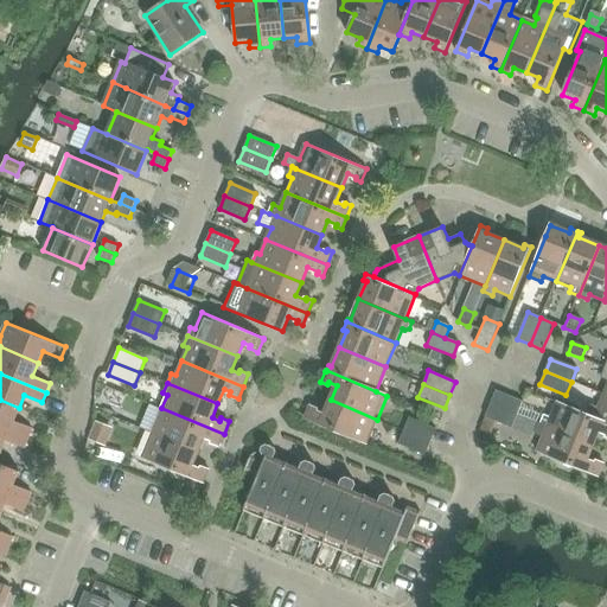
[(496,391),(491,404),(517,415),(522,402),(496,391)]
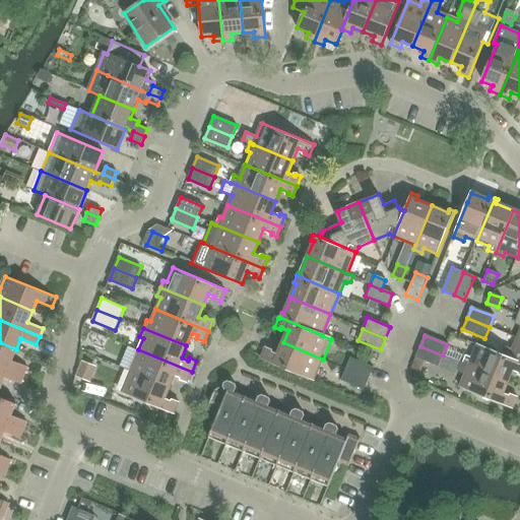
[(519,340),(516,339),(512,349),(507,347),(502,358),(508,360),(519,364),(519,340)]
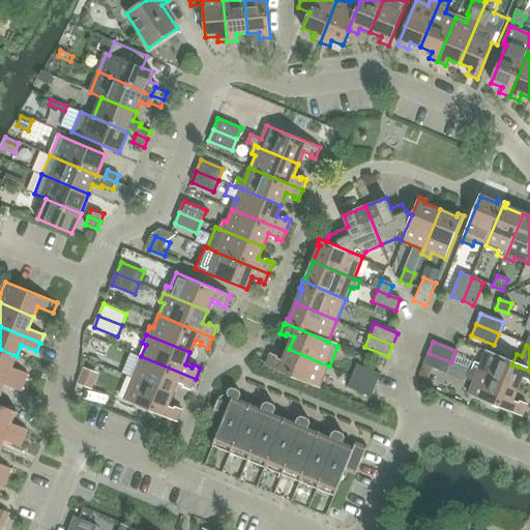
[(17,356),(0,349),(0,372),(24,382),(27,374),(11,367),(17,356)]
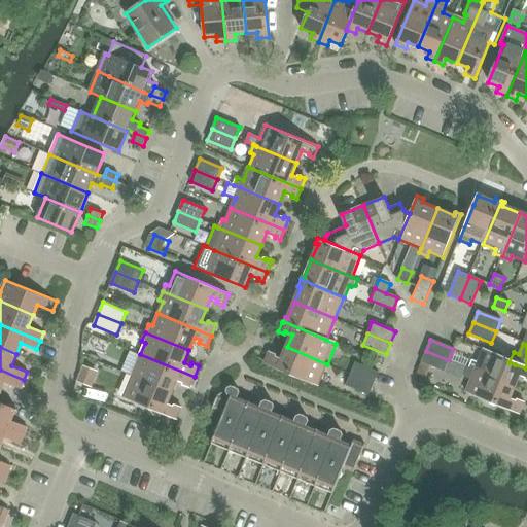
[(318,386),(327,364),(287,347),(282,358),(277,356),(277,354),(270,351),(265,363),(318,386)]
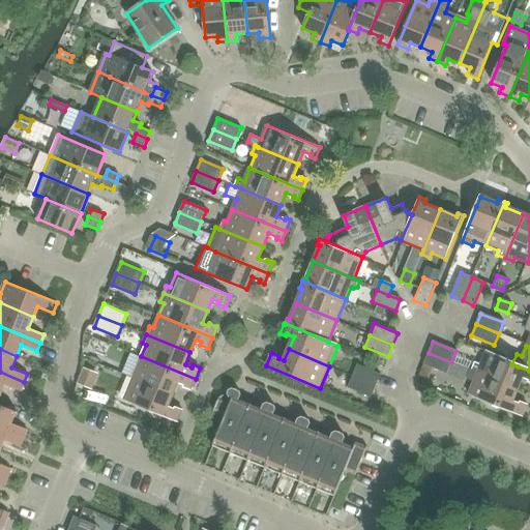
[(429,353),(423,364),(435,369),(446,374),(451,362),(429,353)]
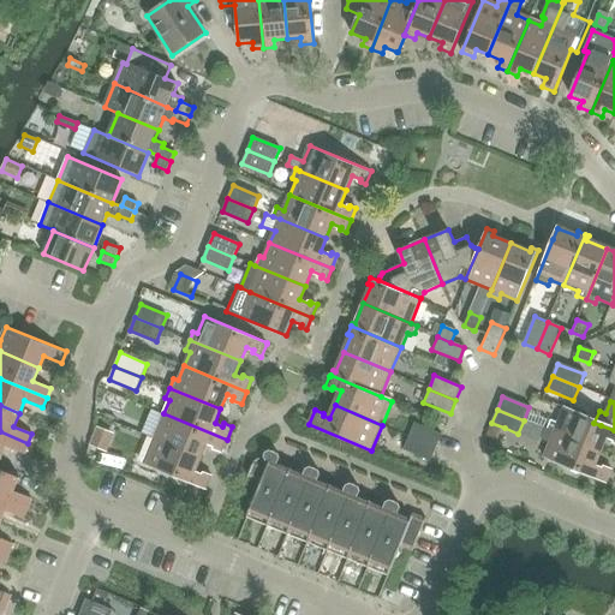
[(593,423),(562,410),(557,422),(550,418),(549,421),(545,431),(599,453),(605,440),(613,442),(613,445),(614,446),(614,430),(601,425),(593,423)]
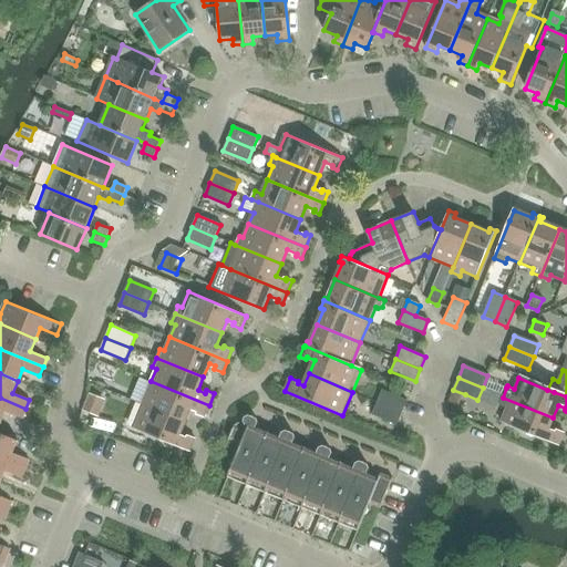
[(151,381),(142,403),(186,422),(192,409),(197,411),(196,413),(204,418),(209,405),(151,381)]
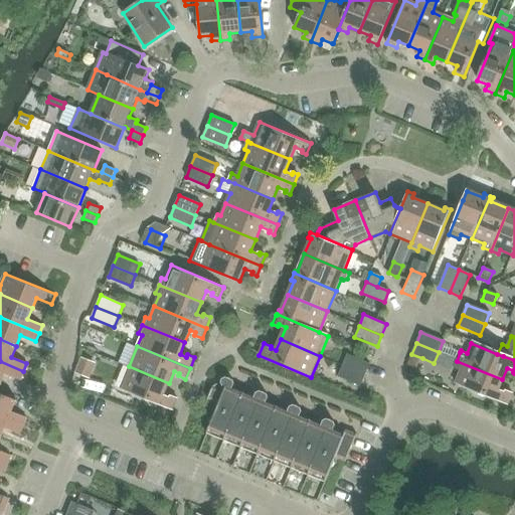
[(365,375),(370,363),(347,354),(342,365),(365,375)]
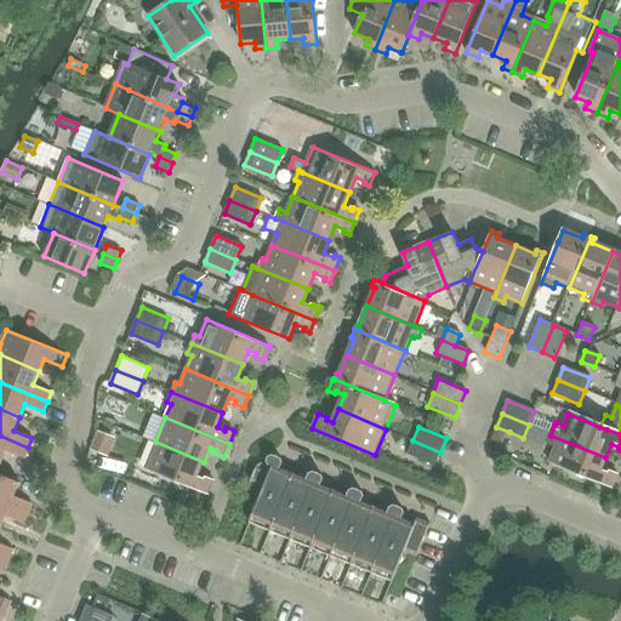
[(496,427),(491,439),(503,445),(510,432),(496,427)]
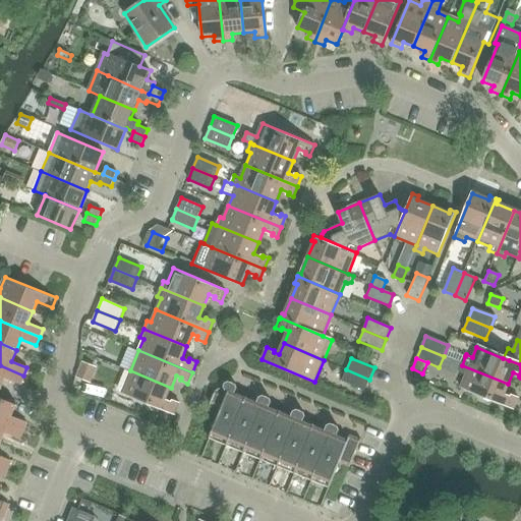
[(82,363),(77,373),(93,381),(98,369),(82,363)]
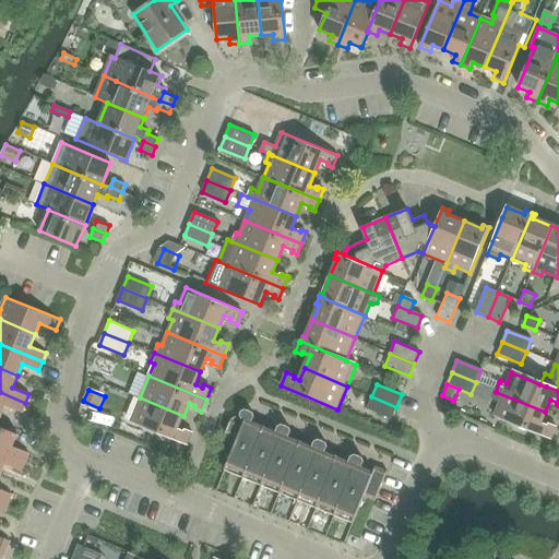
[(25,403),(0,392),(0,417),(1,418),(6,406),(22,412),(25,403)]
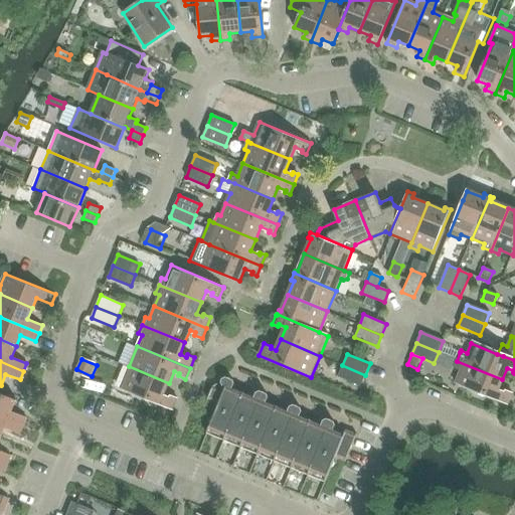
[(503,394),(497,391),(502,379),(457,361),(454,368),(460,370),(455,384),(506,406),(511,394),(504,391),(503,394)]
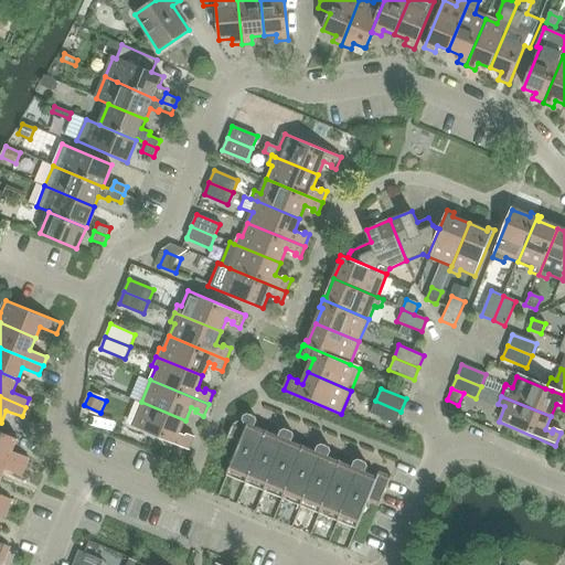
[(375,401),(371,413),(395,424),(401,412),(375,401)]
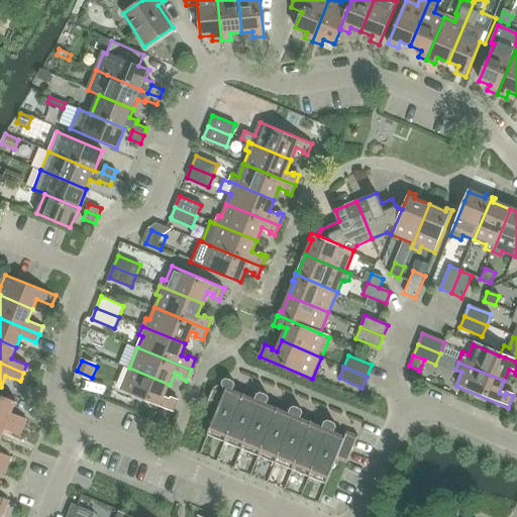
[(165,396),(170,385),(129,368),(120,389),(174,411),(178,399),(172,396),(171,399),(165,396)]
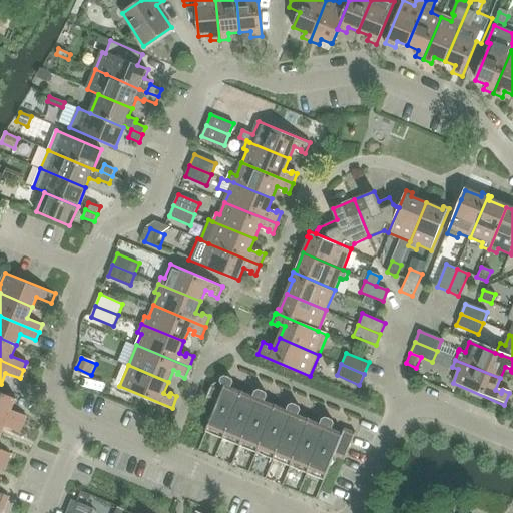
[(215,409),(232,416),(241,393),(231,388),(233,384),(231,380),(224,377),(221,378),(219,382),(225,384),(223,390),(212,386),(207,399),(218,403),(215,409)]
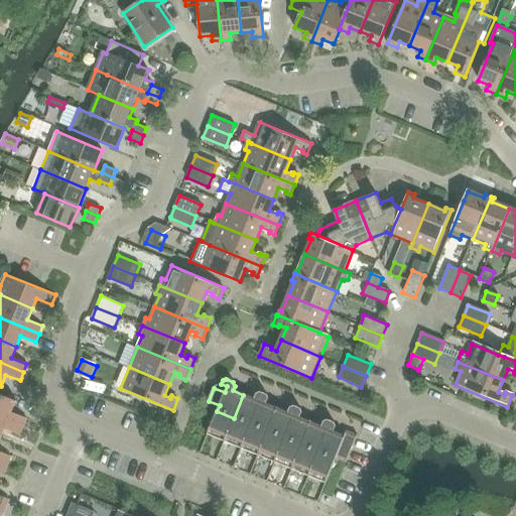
[(254,399),(243,395),(234,418),(251,425),(263,394),(260,393),(256,395),(254,399)]
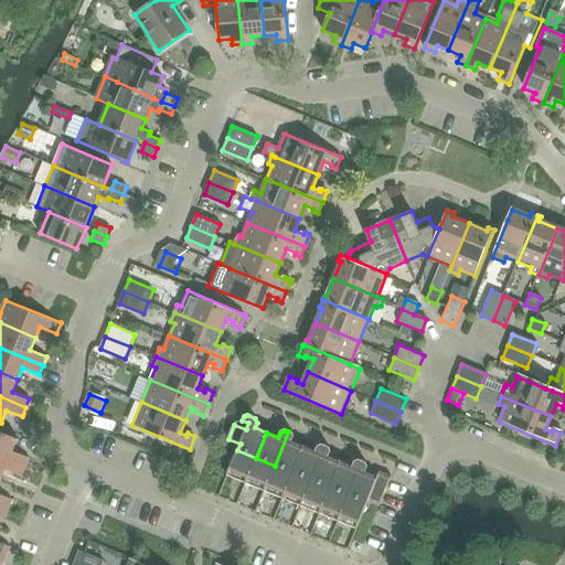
[(0,432),(0,457),(25,468),(29,459),(11,452),(17,439),(0,432)]
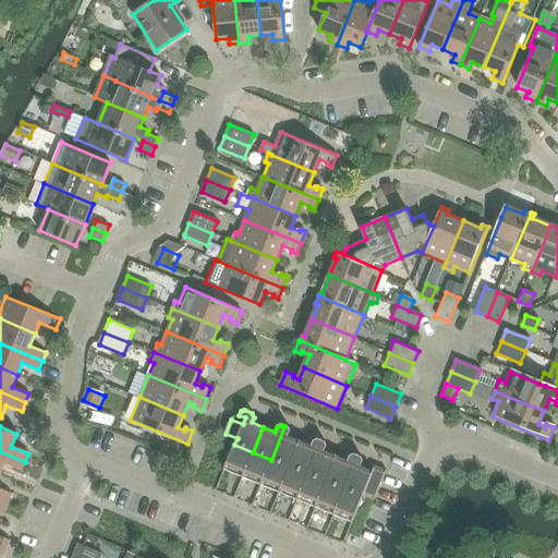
[(271,460),(290,468),(300,443),(288,437),(290,433),(288,428),(284,426),(271,460)]
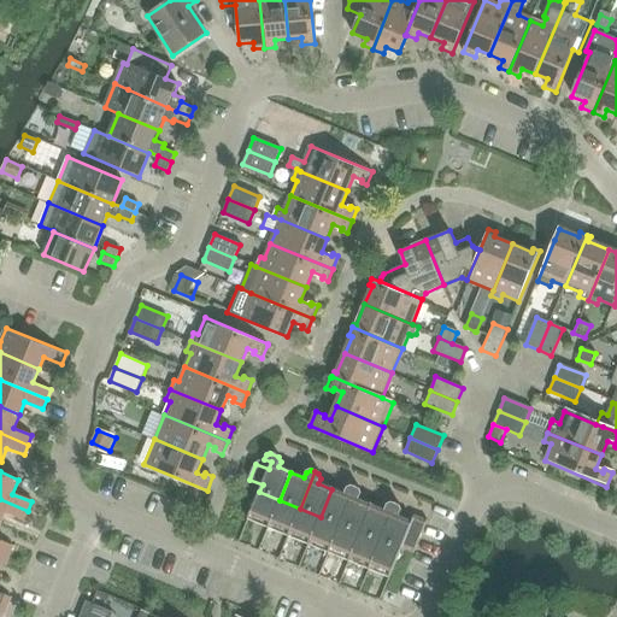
[(345,494),(331,489),(321,517),(340,526),(356,488),(352,487),(347,489),(345,494)]
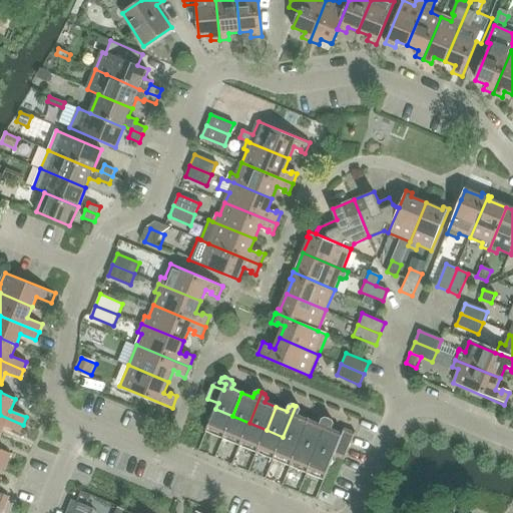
[(283,437),(300,444),(309,421),(298,416),(300,411),(299,408),(296,406),(283,437)]
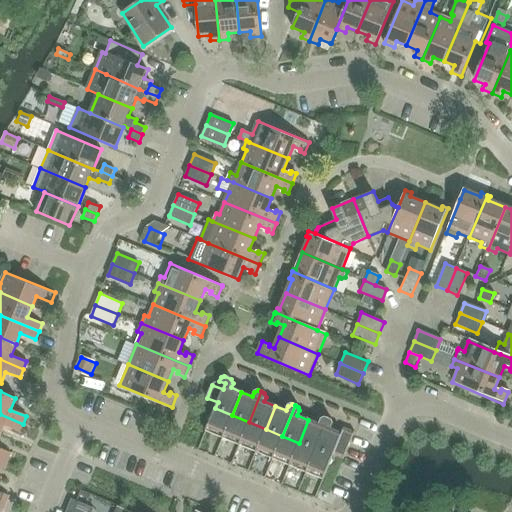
[(205,431),(222,438),(232,415),(215,408),(205,431)]
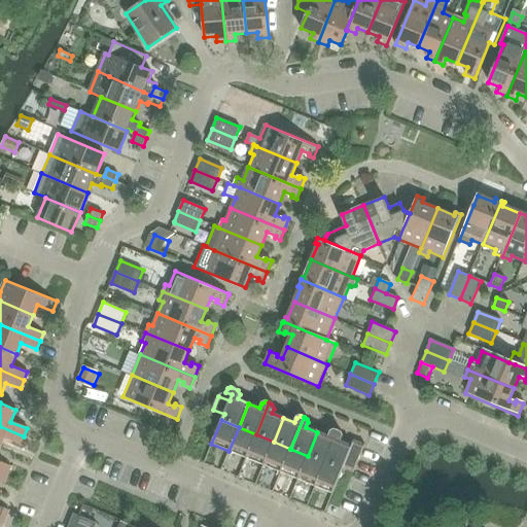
[(0,426),(0,447),(4,437),(20,445),(24,436),(0,426)]
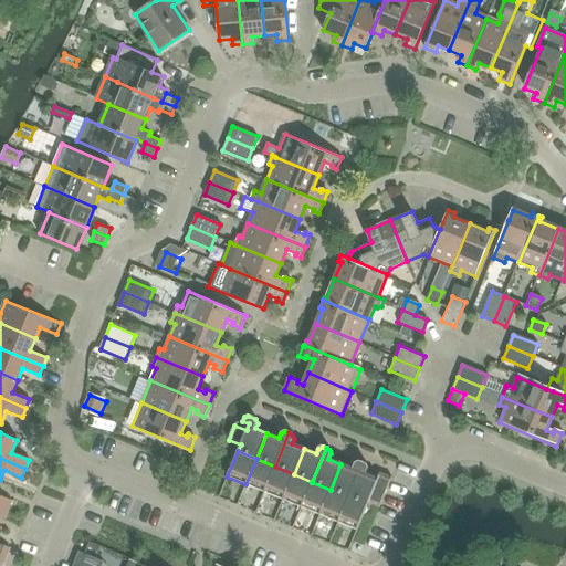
[(245,484),(264,492),(275,467),(257,459),(245,484)]
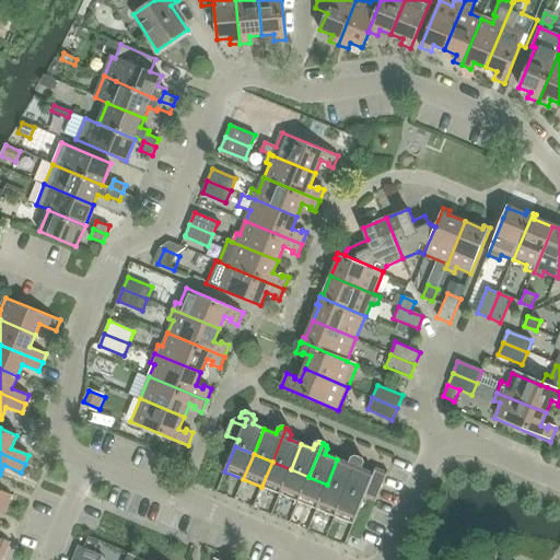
[(327,485),(346,492),(359,458),(357,457),(352,459),(350,465),(337,459),(327,485)]
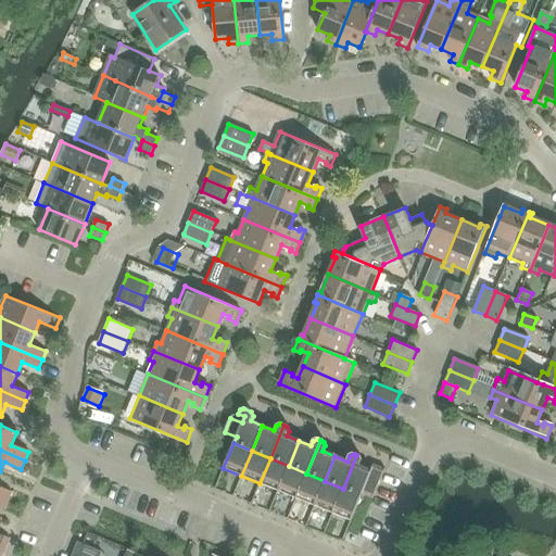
[(356,455),(343,489),(362,496),(362,494),(373,498),(386,469),(374,464),(370,471),(359,466),(362,460),(361,457),(356,455)]
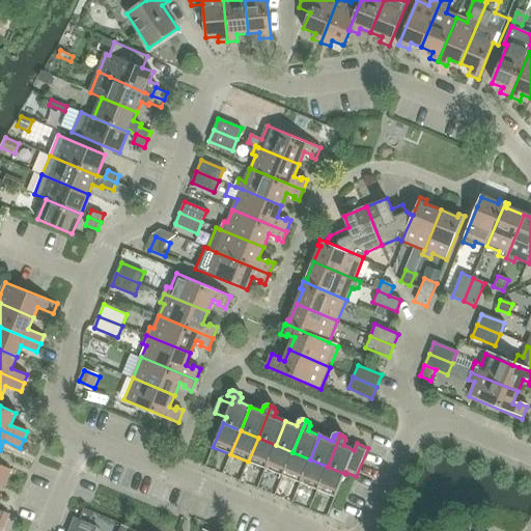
[(276,445),(258,438),(248,462),(266,469),(276,445)]
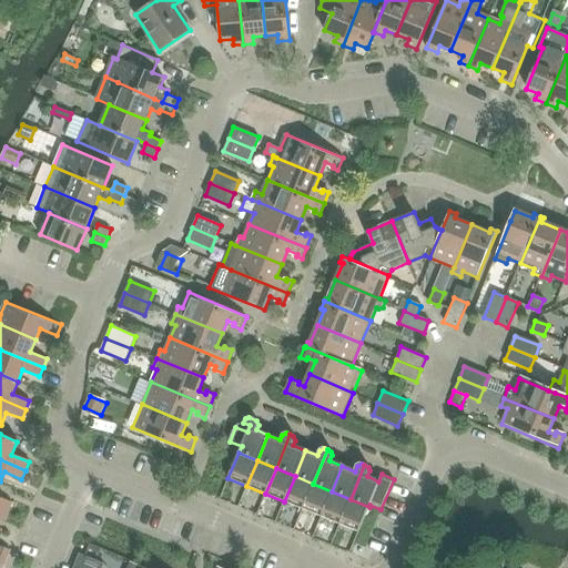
[(303,509),(313,484),(295,476),(284,501),(303,509)]
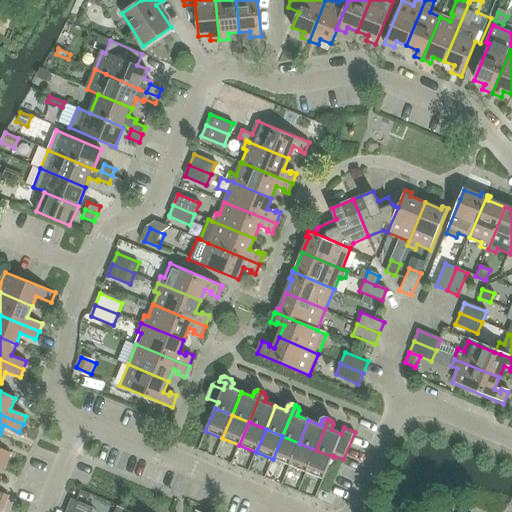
[(273,459),(289,466),(299,443),(282,436),(273,459)]
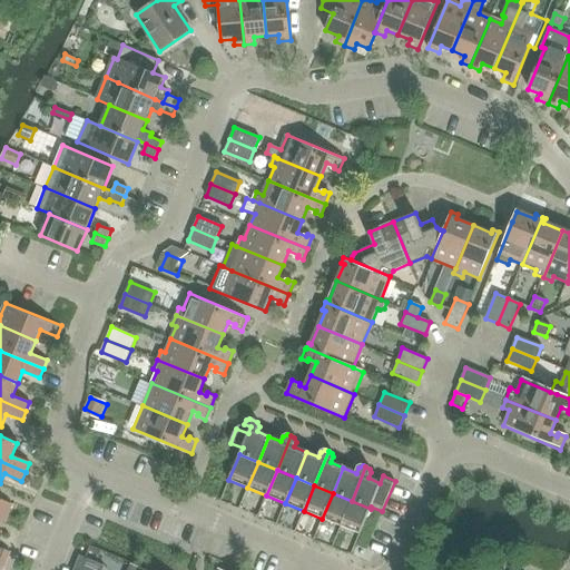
[(333,493),(322,519),(341,527),(352,501),(333,493)]
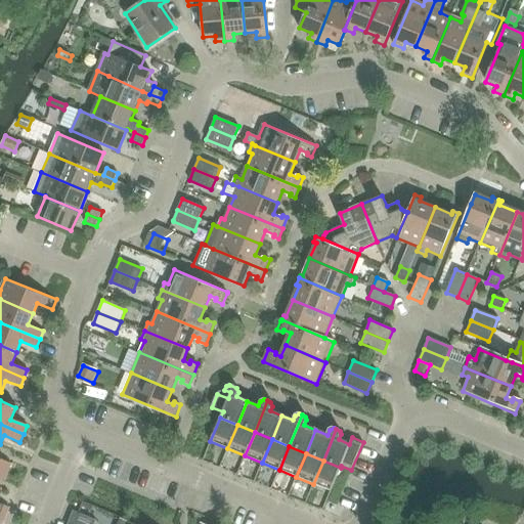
[(0,469),(7,473),(10,464),(0,460),(0,469)]
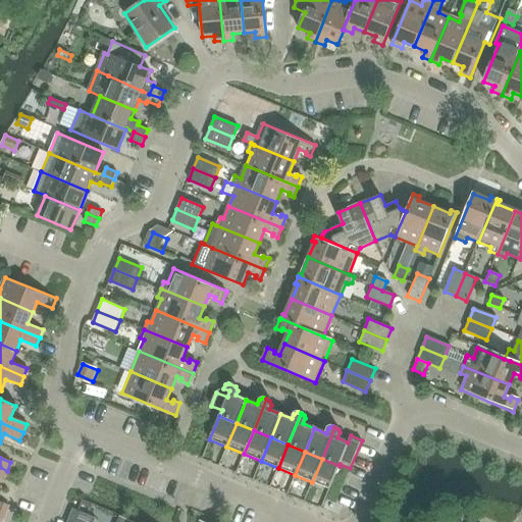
[(329,489),(340,466),(322,459),(312,482),(329,489)]
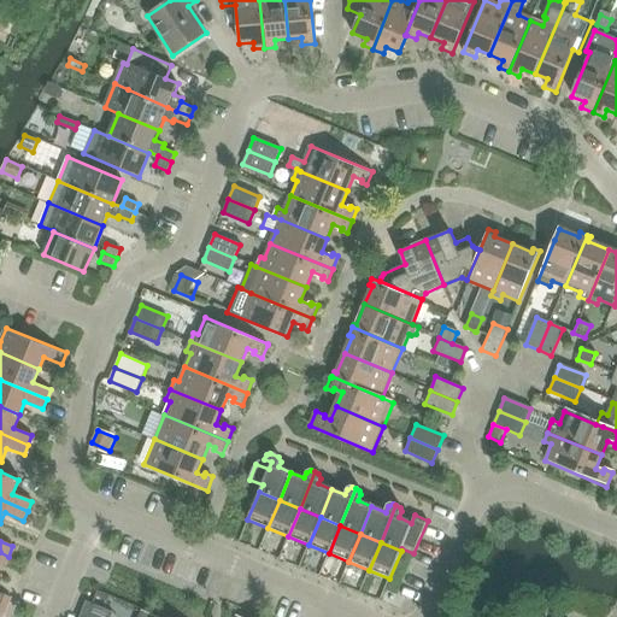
[(0,615),(3,616),(10,598),(0,594),(0,615)]
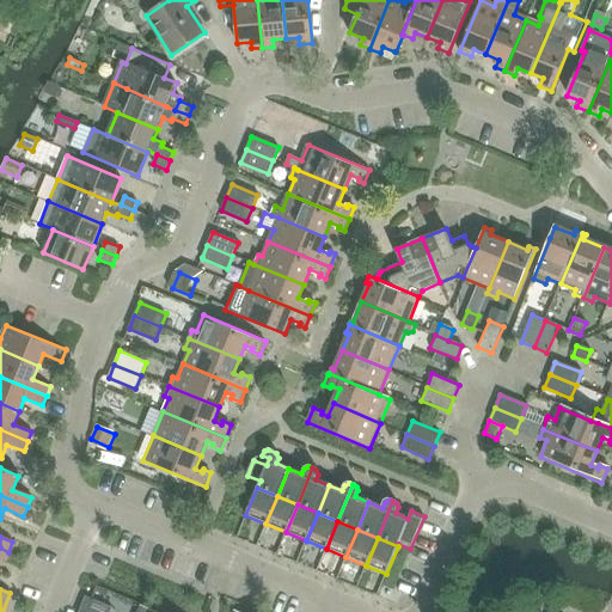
[(83,611),(110,611),(112,609),(85,597),(80,611),(83,611)]
